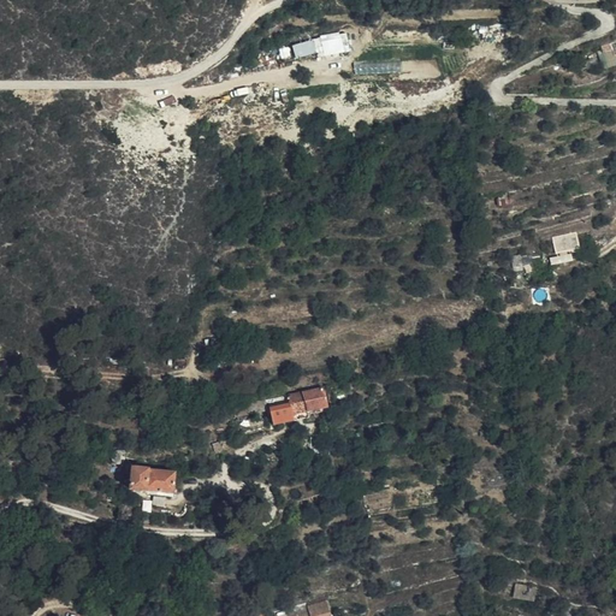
[(318,53),(318,55),(351,51),(349,31),(294,40),(296,57),(318,53)]
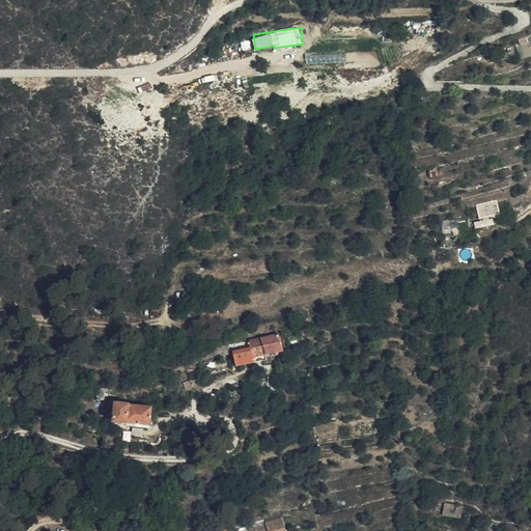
[(518,38),(522,58),(530,55),(530,49),(528,36),(518,38)]
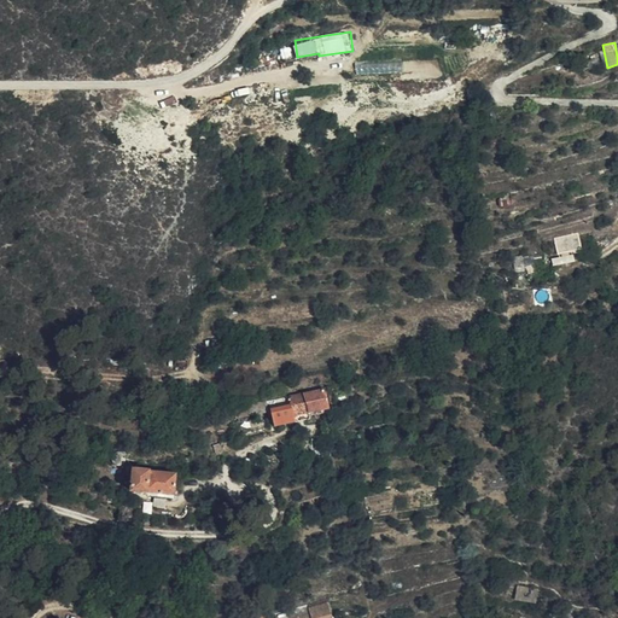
[(558,254),(583,249),(579,232),(555,235),(558,254)]
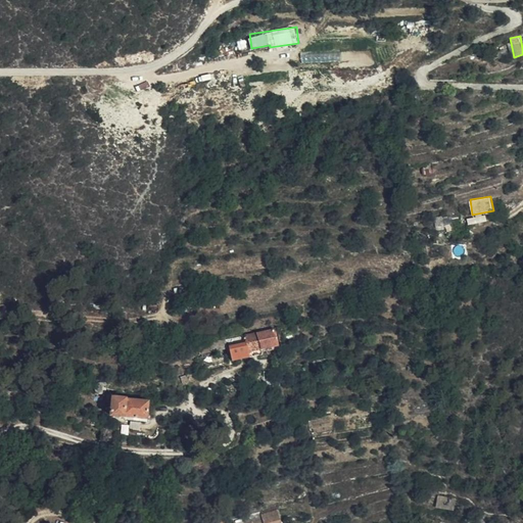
[(486,212),(467,218),(469,225),(487,220),(486,212)]
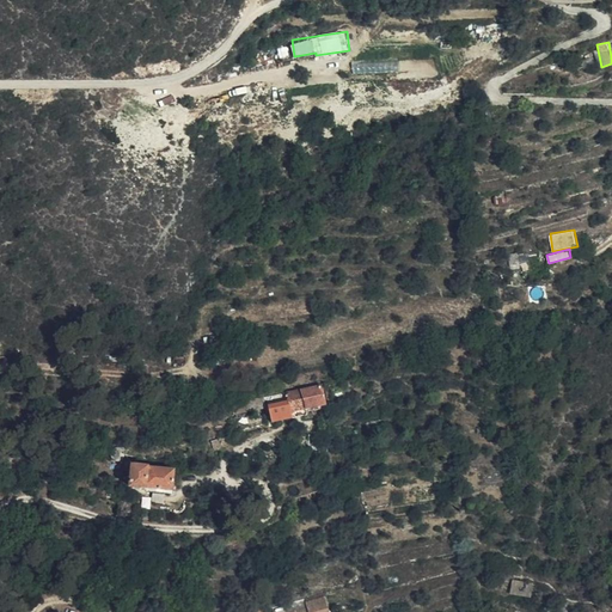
[(325,405),(322,386),(232,405),(233,414),(289,402),(292,412),(325,405)]
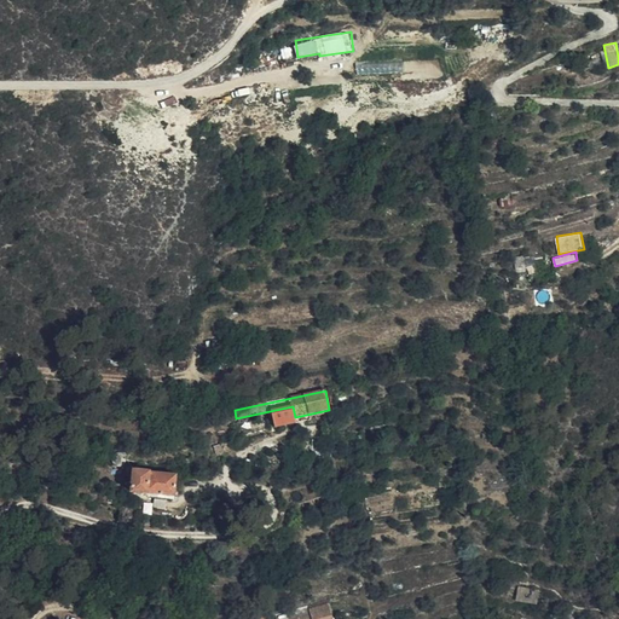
[(126,460),(126,456),(123,453),(120,452),(117,453),(115,455),(113,457),(113,461),(114,463),(115,466),(119,467),(121,467),(125,464),(126,462),(126,460)]
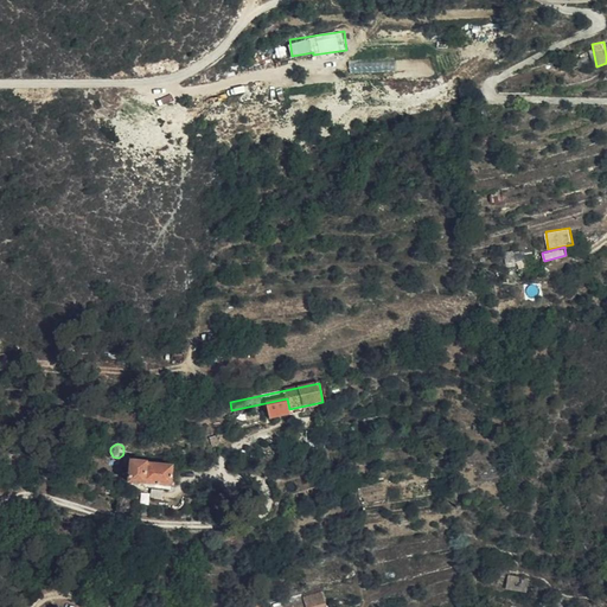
[(171,487),(172,467),(132,462),(129,483),(171,487)]
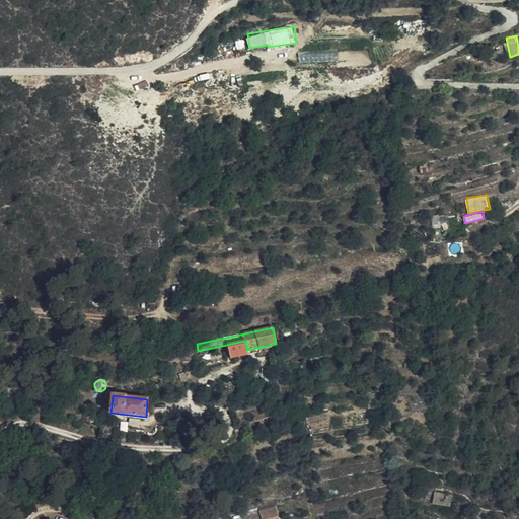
[(435,492),(434,504),(452,505),(452,493),(435,492)]
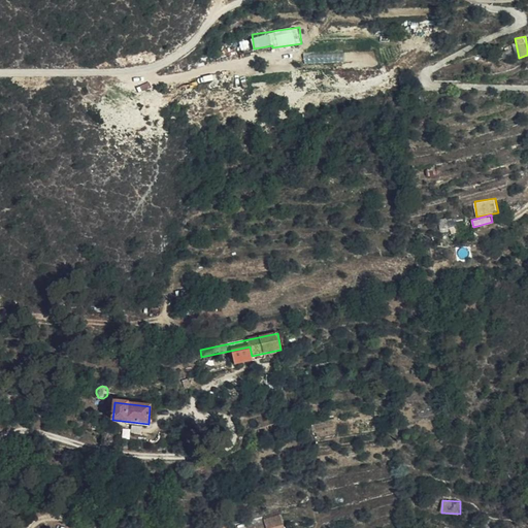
[(284,527),(281,516),(264,520),(263,518),(235,525),(235,527),(284,527)]
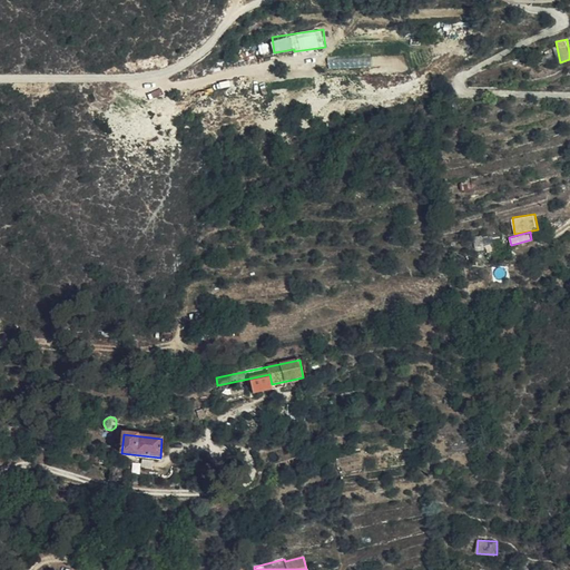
All buildings are outlined.
